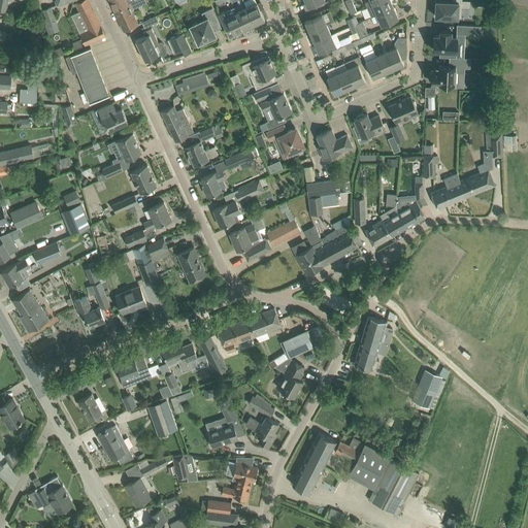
[(96,15),(89,0),(79,0),(77,1),(81,9),(78,10),(79,11),(71,14),(76,25),(96,15)]
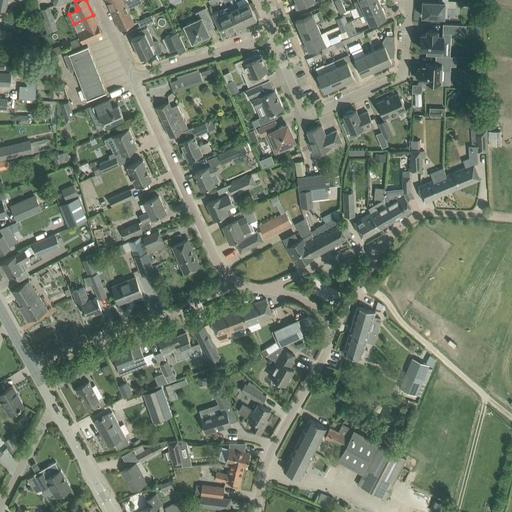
[(106,0),(111,9),(120,5),(124,3),(129,0),(106,0)]
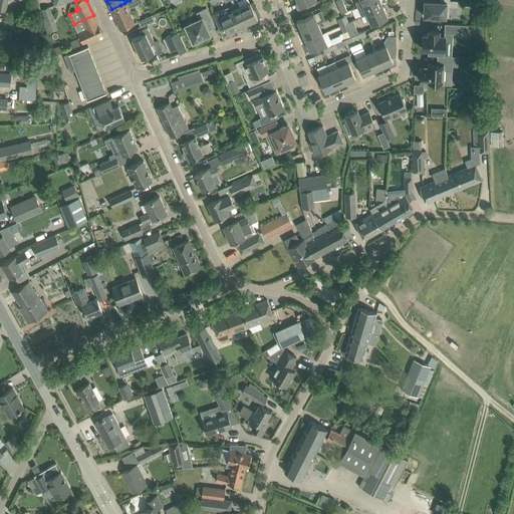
[(120,5),(111,9),(120,29),(135,23),(127,9),(143,2),(142,0),(130,0),(124,3),(120,5)]
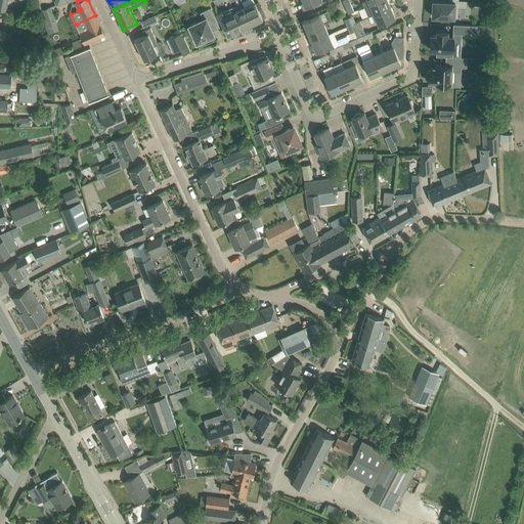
[(349,0),(343,0),(345,6),(348,13),(352,12),(354,11),(349,0)]
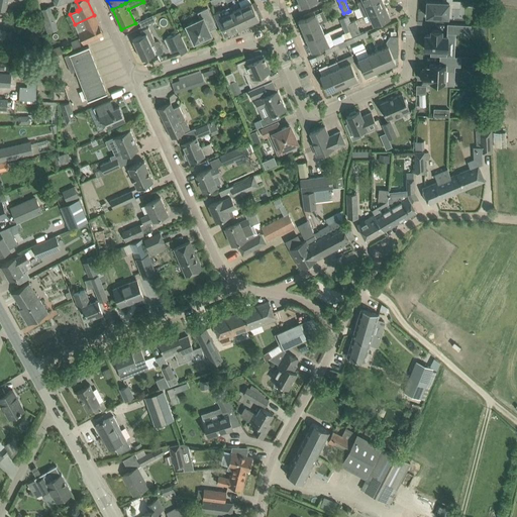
[(369,14),(386,7),(382,0),(374,0),(358,7),(364,16),(369,14)]
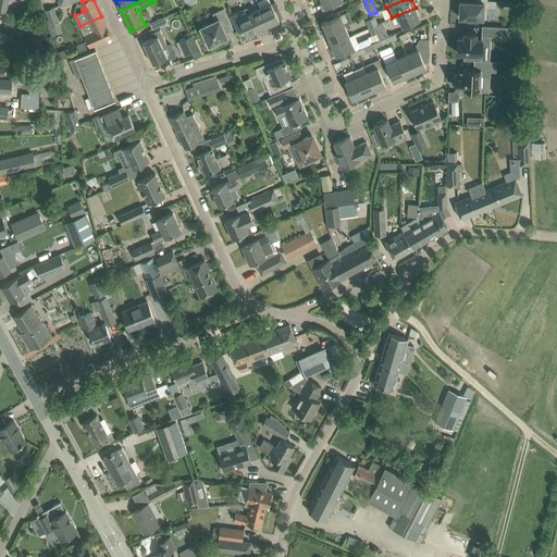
[(475,0),(477,1),(460,1),(459,17),(486,19),(487,8),(496,8),(496,0),(494,0),(475,0)]
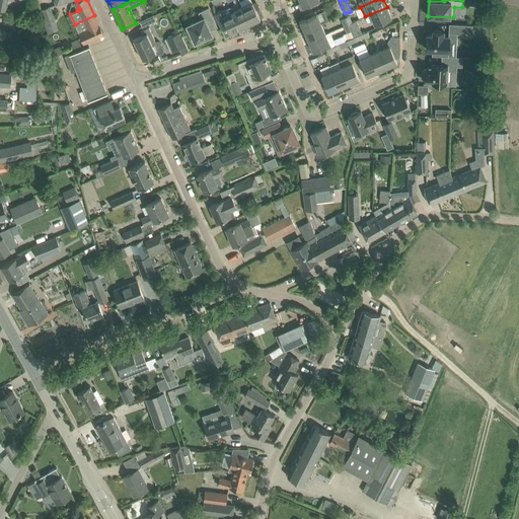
[(473,0),(470,0),(469,5),(480,8),(483,3),(473,0)]
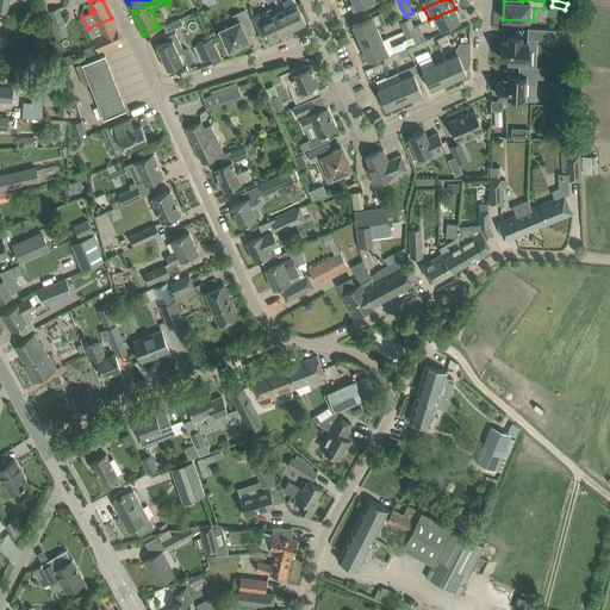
[(285,8),(294,27),(306,22),(297,2),(285,8)]
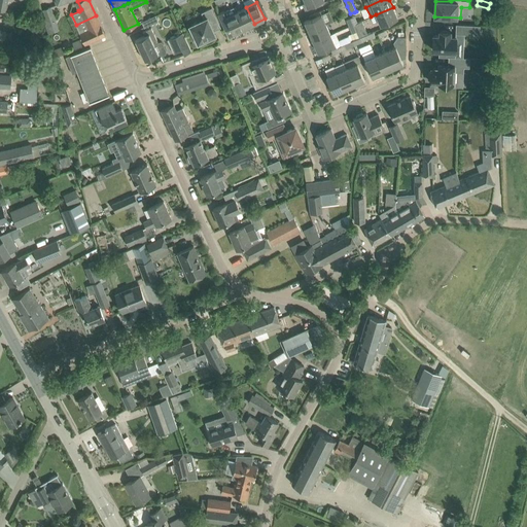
[(46,22),(55,19),(50,6),(42,9),(46,22)]
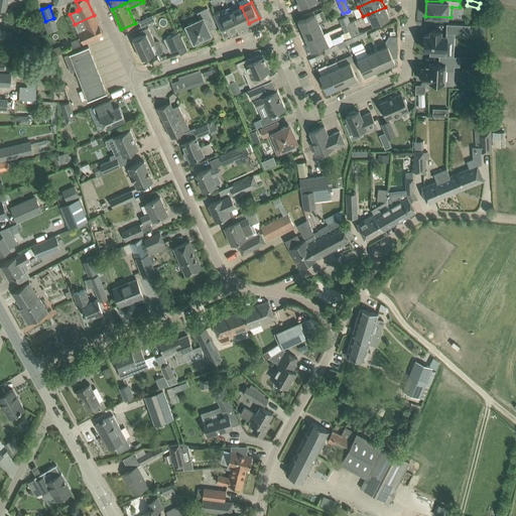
[(217,26),(212,17),(208,7),(198,12),(200,18),(185,25),(188,30),(185,31),(188,38),(191,37),(194,42),(208,35),(206,31),(209,30),(210,30),(209,28),(215,25),(216,27),(217,26)]
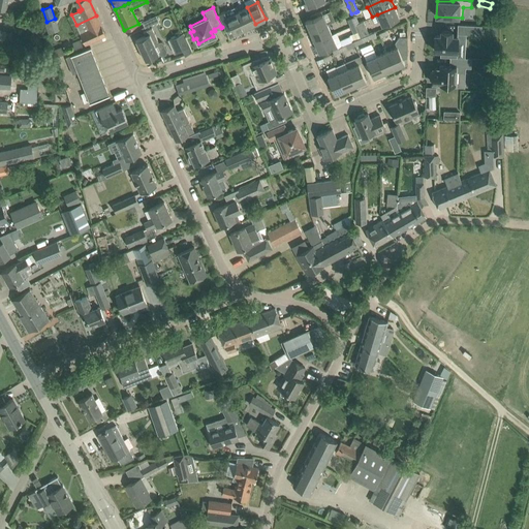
[(245,29),(237,11),(235,7),(218,14),(226,31),(231,28),(235,33),(245,29)]
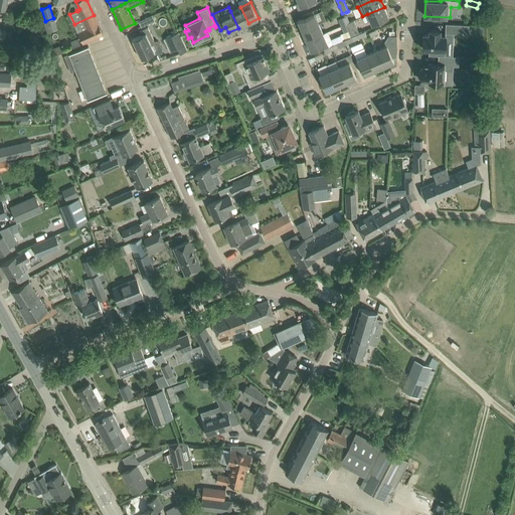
[(238,28),(248,23),(240,7),(230,11),(238,28)]
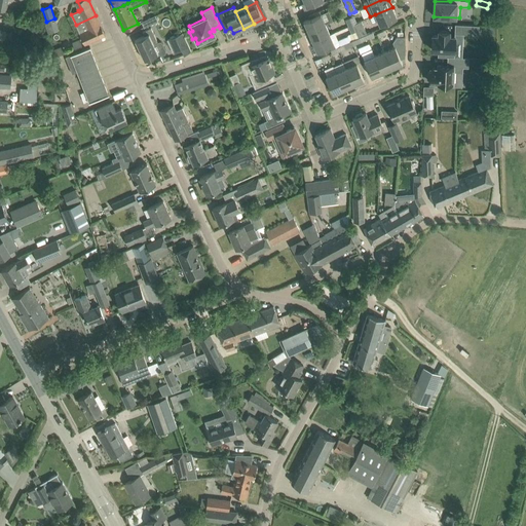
[(392,7),(375,14),(380,25),(397,17),(392,7)]
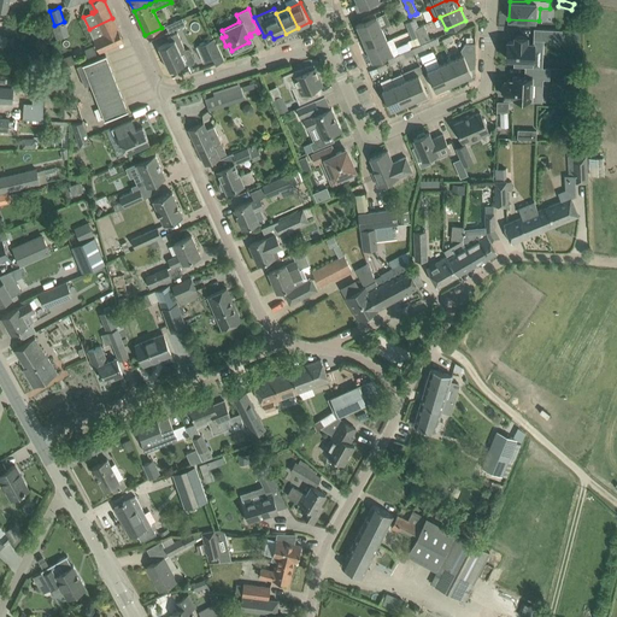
[(362,37),(382,29),(376,16),(357,24),(362,37)]
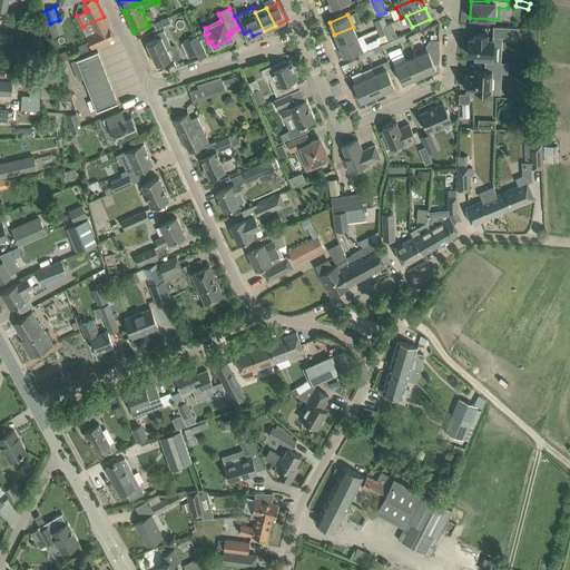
[(91,48),(96,46),(114,37),(104,17),(82,27),(87,36),(91,48)]
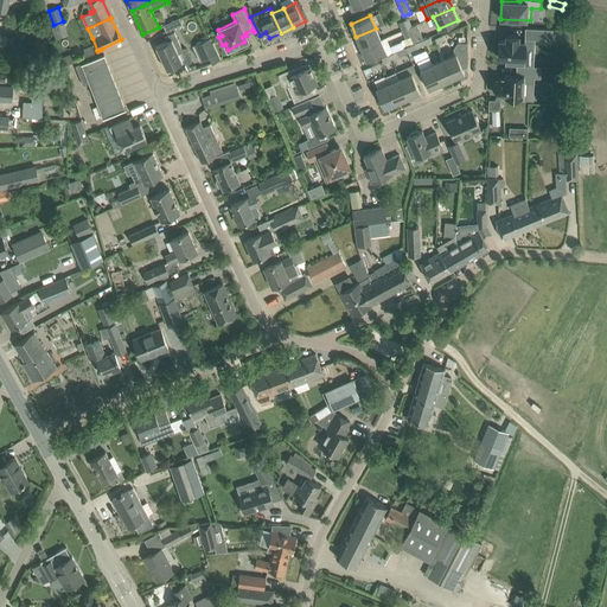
[(166,32),(183,24),(179,18),(164,25),(166,32)]
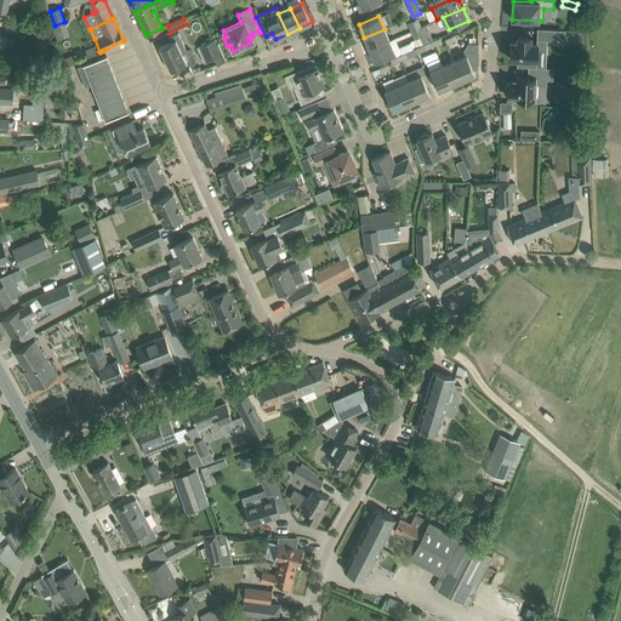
[(423,45),(432,41),(433,40),(427,24),(421,27),(416,29),(420,38),(423,45)]
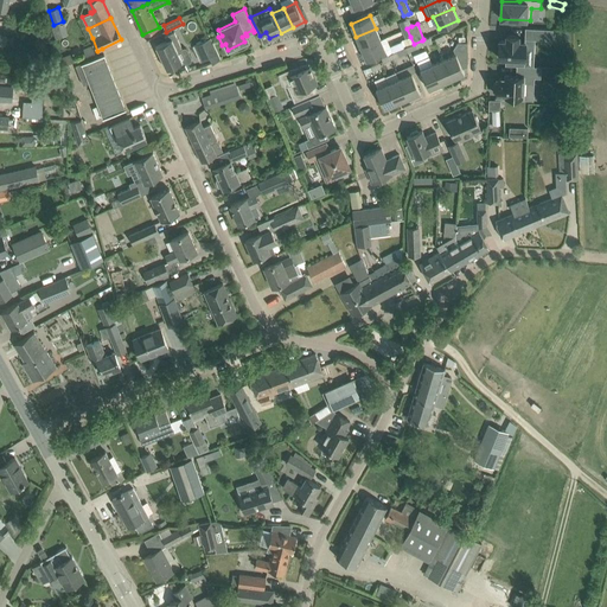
[(553,40),(553,30),(525,27),(525,39),(553,40)]
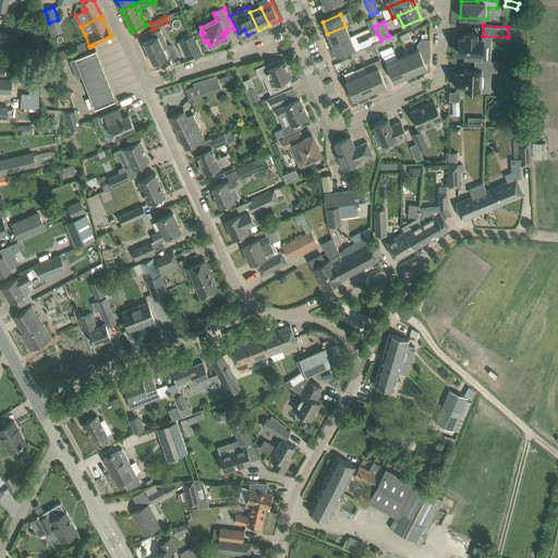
[(332,45),(350,36),(346,26),(327,34),(332,45)]
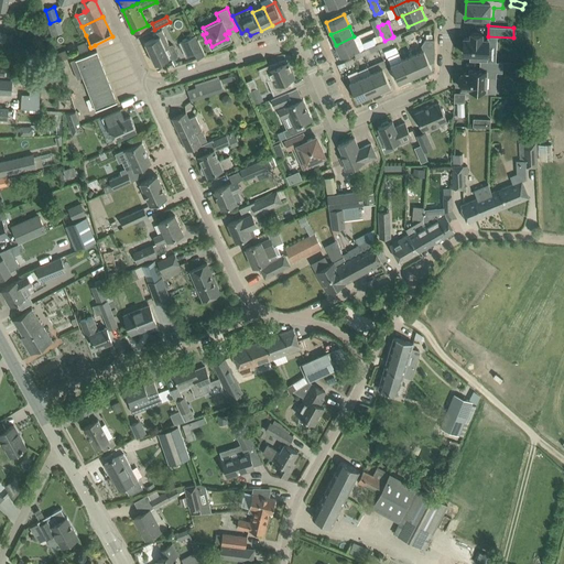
[(384,41),(381,34),(378,26),(373,28),(377,35),(375,36),(377,43),(384,41)]
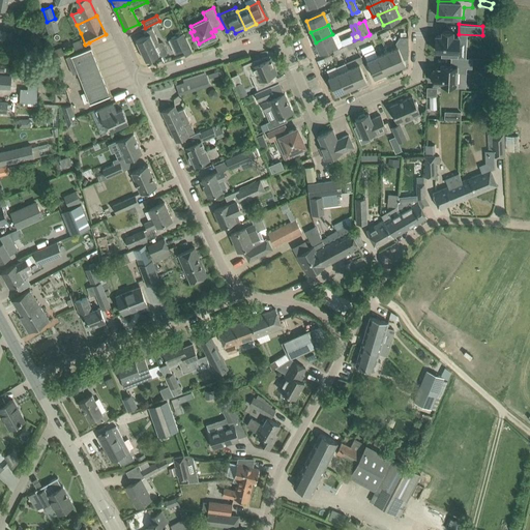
[(156,57),(157,56),(156,55),(159,54),(155,45),(159,42),(152,28),(144,31),(146,35),(136,40),(145,60),(148,59),(148,60),(150,60),(152,59),(154,58),(156,57)]
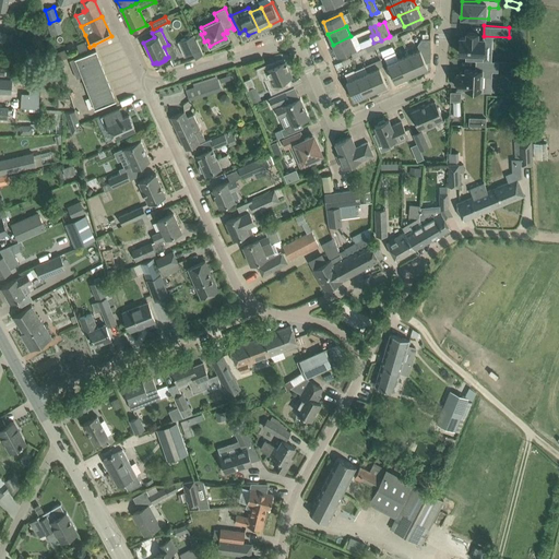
[(477,34),(466,33),(466,38),(460,37),(459,52),(465,54),(465,60),(475,60),(483,60),(484,38),(477,38),(477,34)]
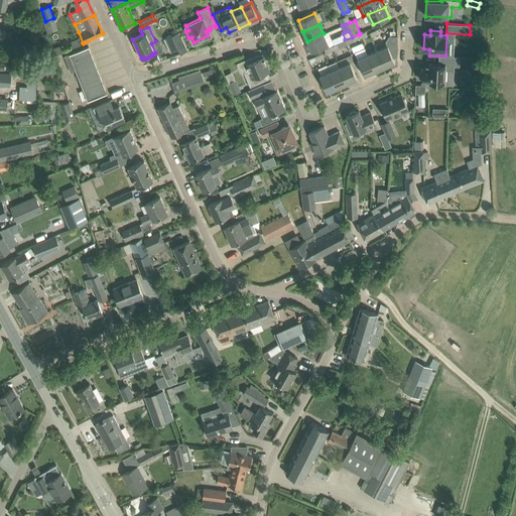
[(179,31),(163,39),(170,52),(178,48),(180,53),(187,50),(179,32),(179,31)]
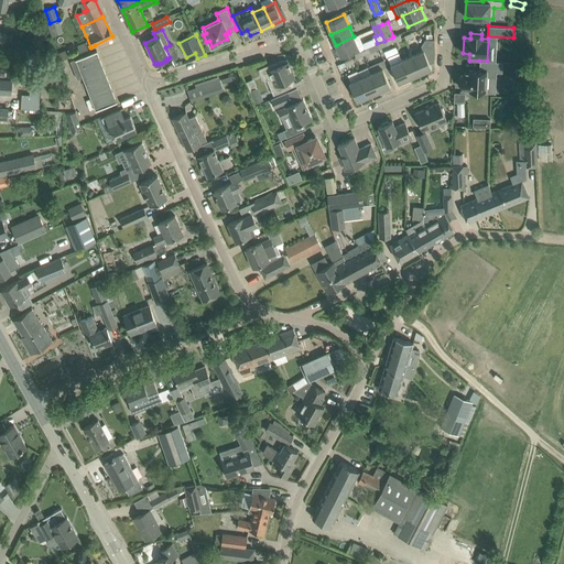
[(354,36),(336,45),(340,56),(359,49),(354,36)]
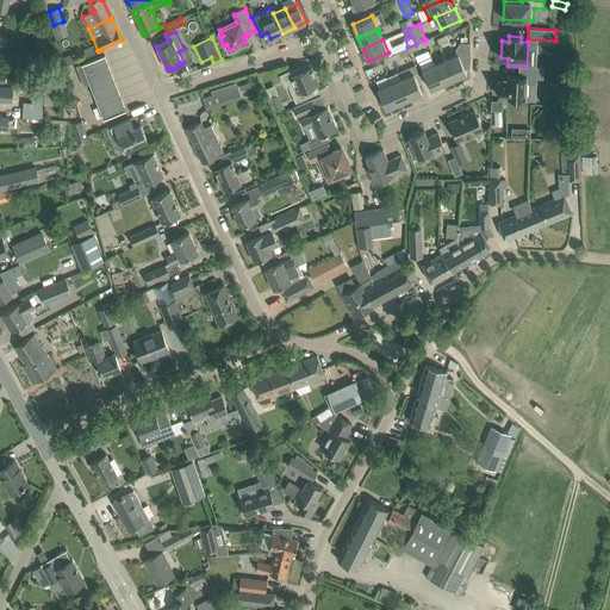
[(409,53),(425,45),(424,41),(416,44),(408,47),(408,48),(409,53)]
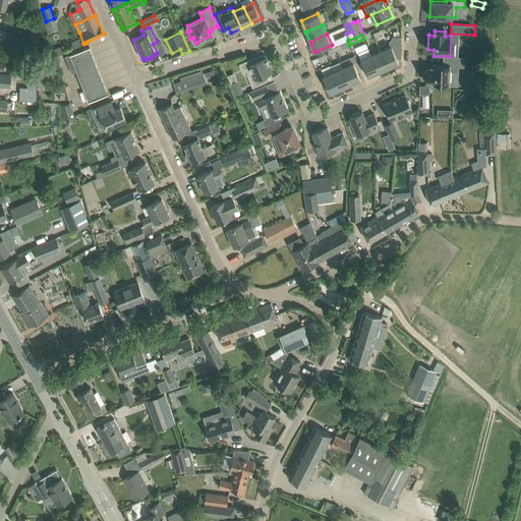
[(40,45),(39,37),(26,38),(26,45),(40,45)]
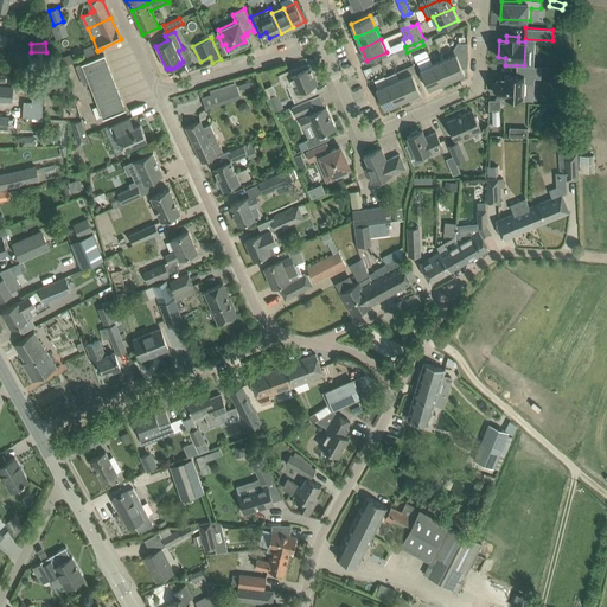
[(462,68),(467,65),(467,43),(458,43),(453,49),(455,53),(443,59),(452,78),(465,74),(462,68)]
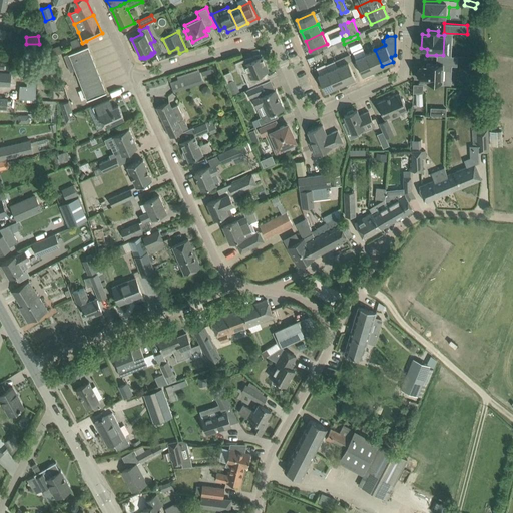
[(79,37),(70,40),(73,46),(81,42),(79,37)]
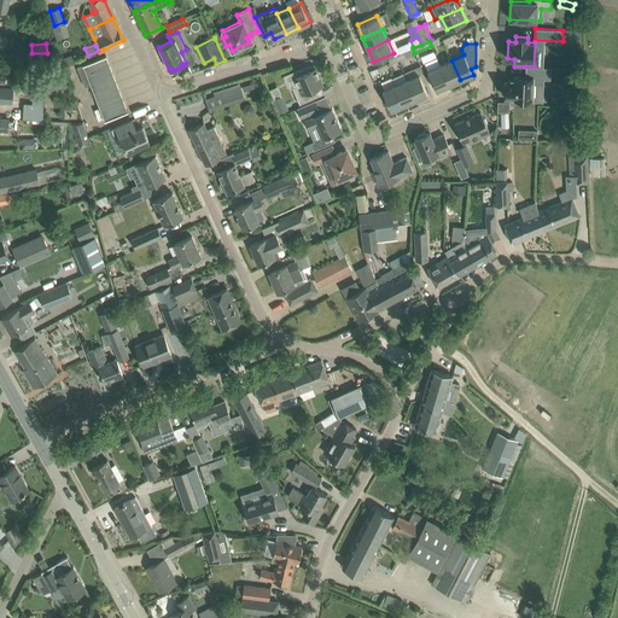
[(400,53),(396,56),(398,60),(414,53),(413,48),(410,48),(400,53)]
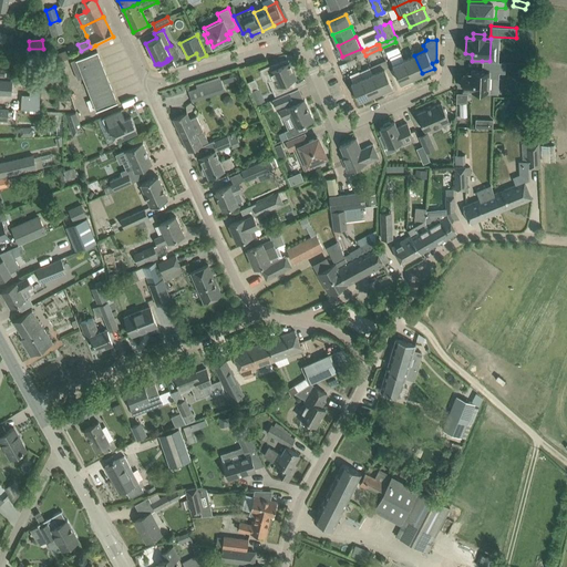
[(68,49),(58,53),(60,59),(70,55),(68,49)]
